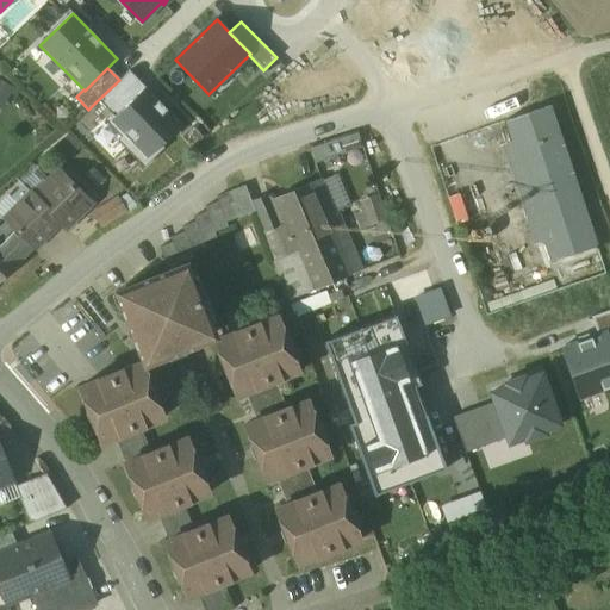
[(98,100),(111,113),(114,117),(144,87),(129,70),(119,80),(98,100)]
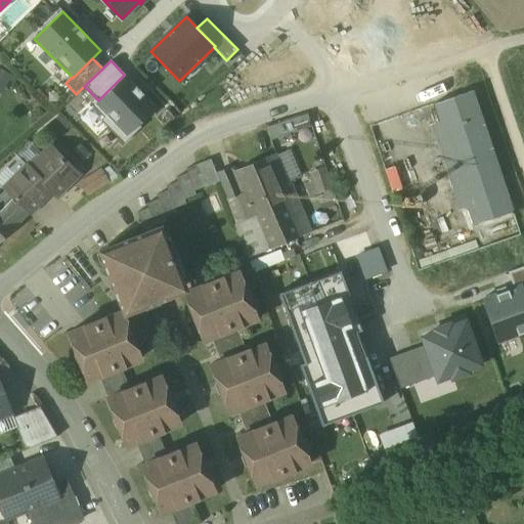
[(0,68),(0,88),(3,90),(9,72),(0,68)]
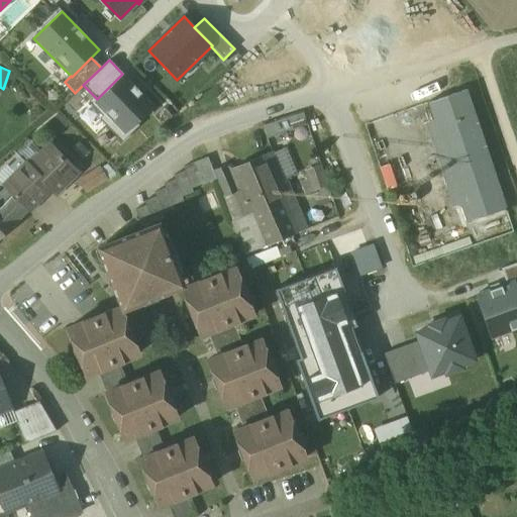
[(97,99),(94,96),(88,102),(101,116),(99,119),(121,142),(139,125),(136,122),(153,106),(122,74),(97,99)]
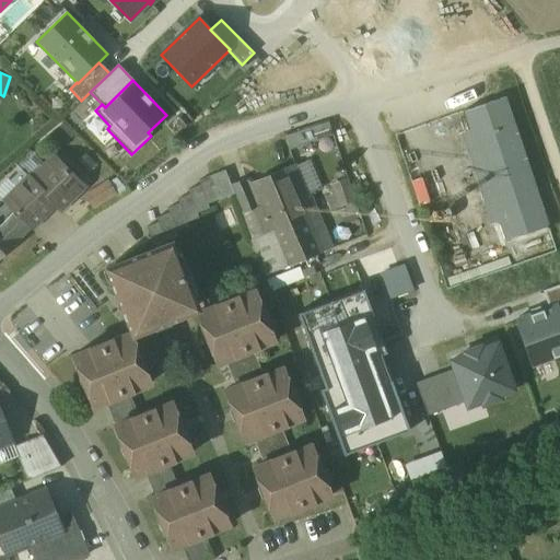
[(547,224),(505,97),(463,112),(505,240),(547,224)]
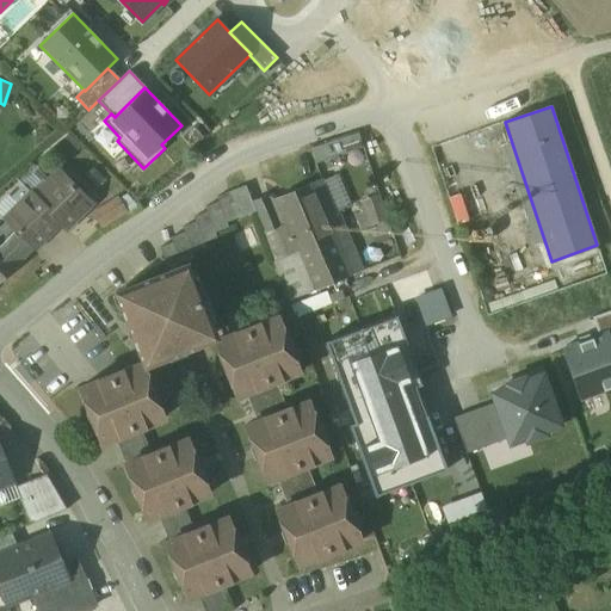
[(316,160),(360,152),(357,134),(313,143),(316,160)]
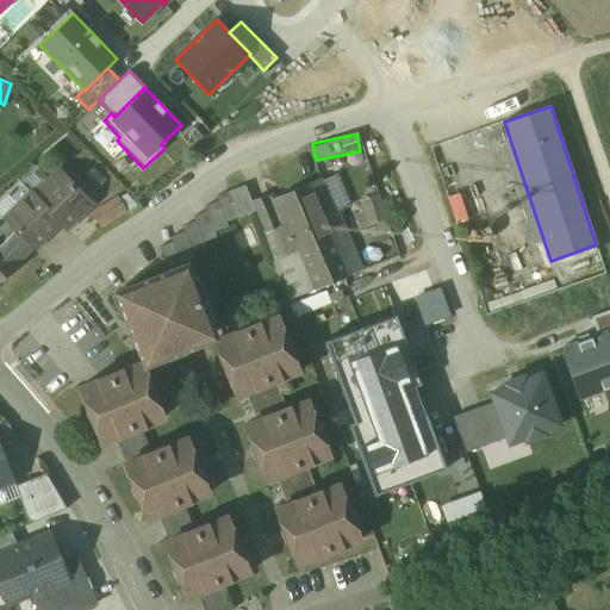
[(57,174),(35,195),(61,222),(67,216),(73,222),(92,204),(64,176),(62,179),(57,174)]
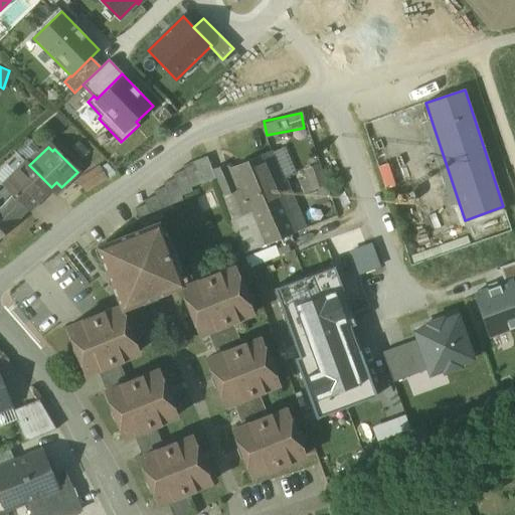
[(273,154),(234,169),(250,213),(230,220),(242,251),(296,231),(283,198),(288,196),(273,154)]
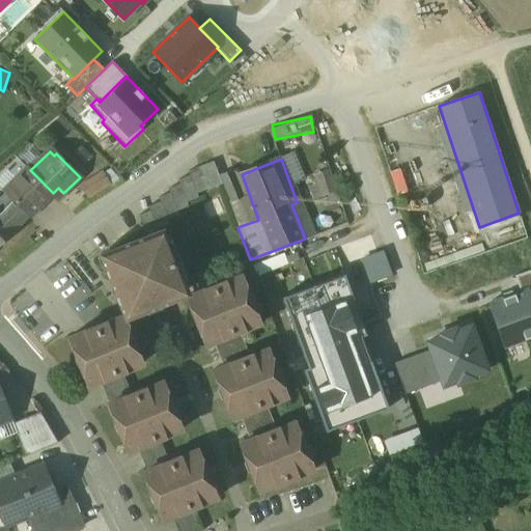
[(30,170),(21,162),(10,172),(17,178),(4,190),(30,216),(53,193),(30,170)]
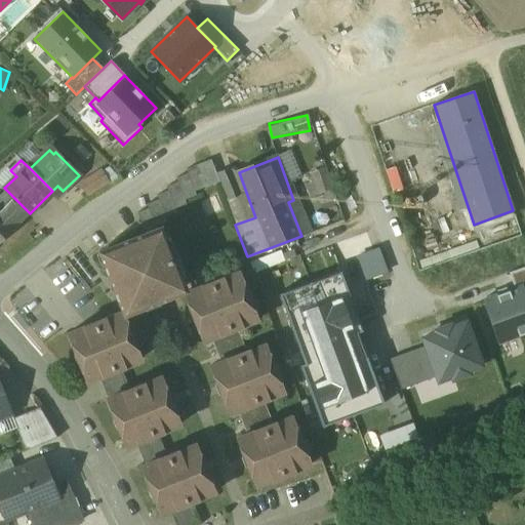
[(206,187),(199,167),(188,171),(189,175),(195,191),(206,187)]
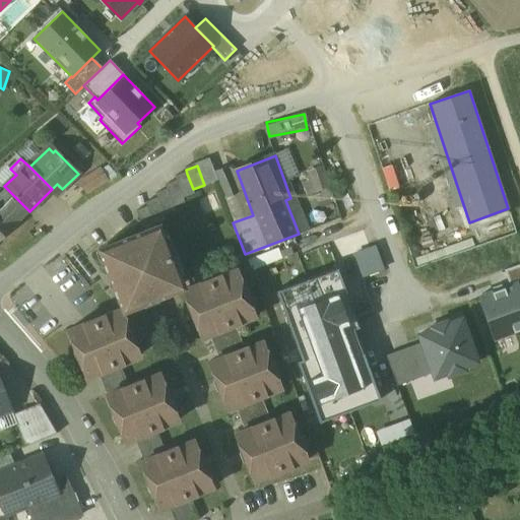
[(100,170),(77,184),(86,193),(107,181),(100,170)]
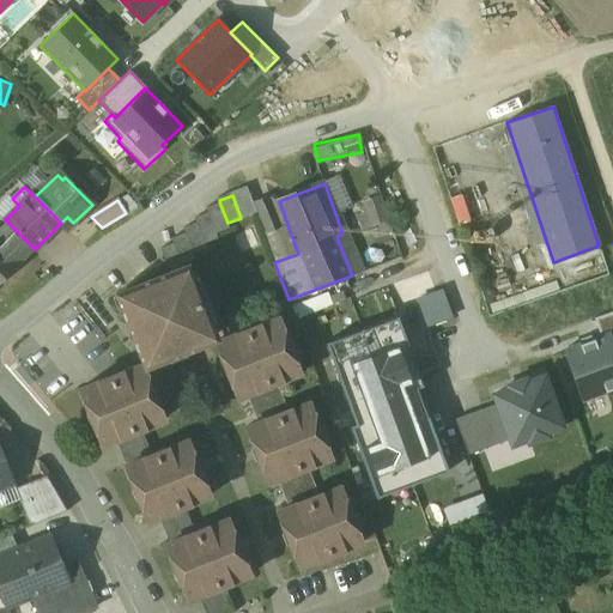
[(220,205),(207,210),(210,216),(217,234),(230,229),(228,223),(220,205)]
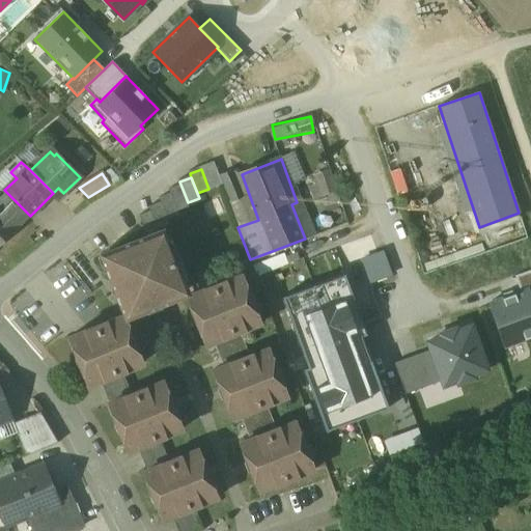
[(182,187),(170,191),(170,194),(177,211),(189,206),(188,202),(182,187)]
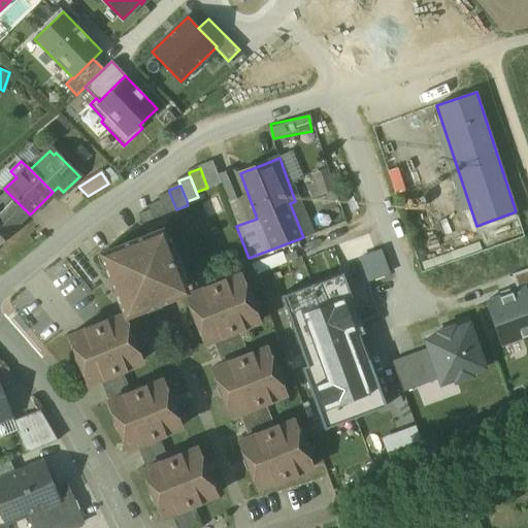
[(30,215),(4,189),(3,190),(6,193),(0,199),(0,213),(14,228),(15,229),(30,215)]
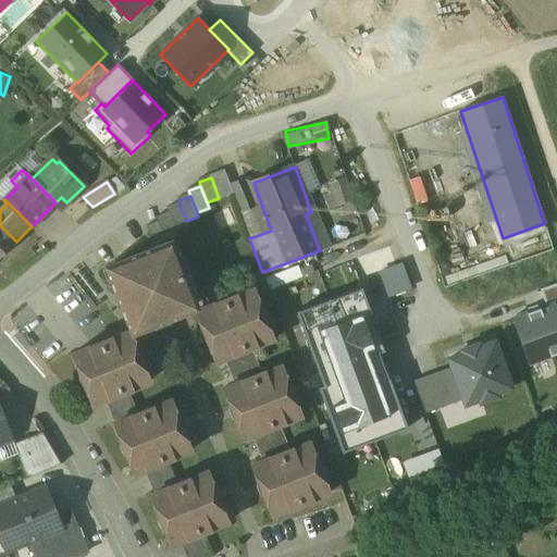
[(178,203),(166,208),(169,212),(175,230),(187,225),(186,221),(178,203)]
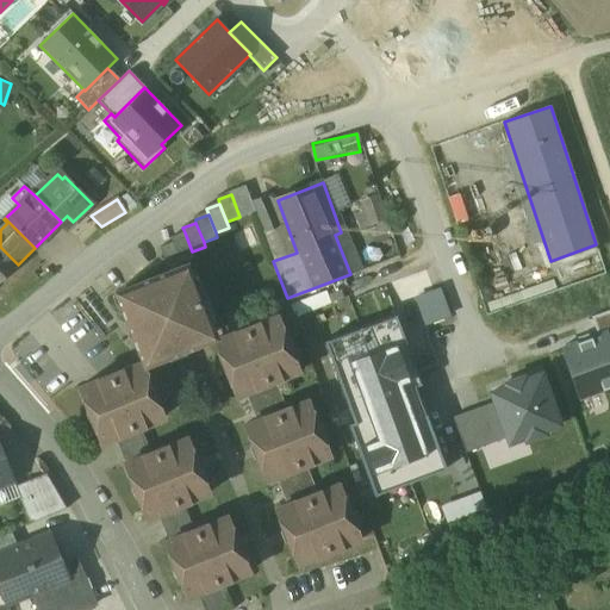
[(185,232),(172,237),(174,243),(181,262),(194,257),(192,251),(185,232)]
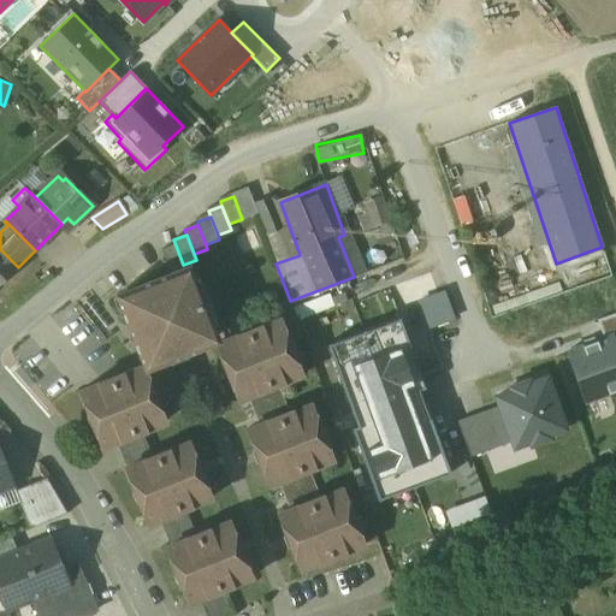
[(176,246),(163,250),(172,276),(185,270),(183,265),(176,246)]
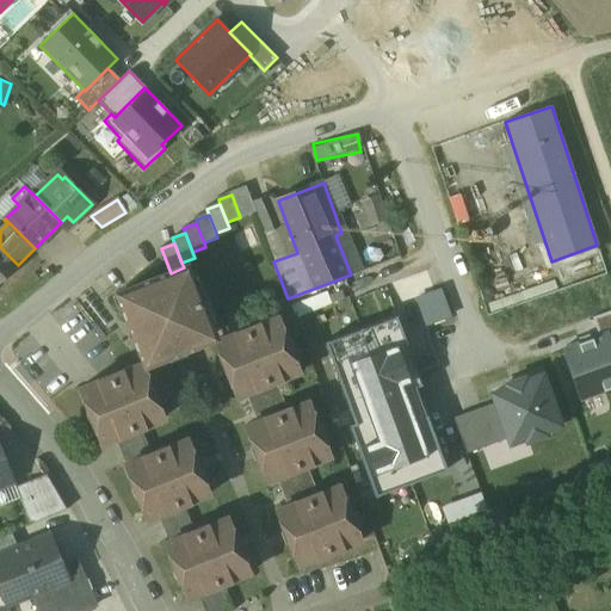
[(0,247),(0,281),(17,264),(0,247)]
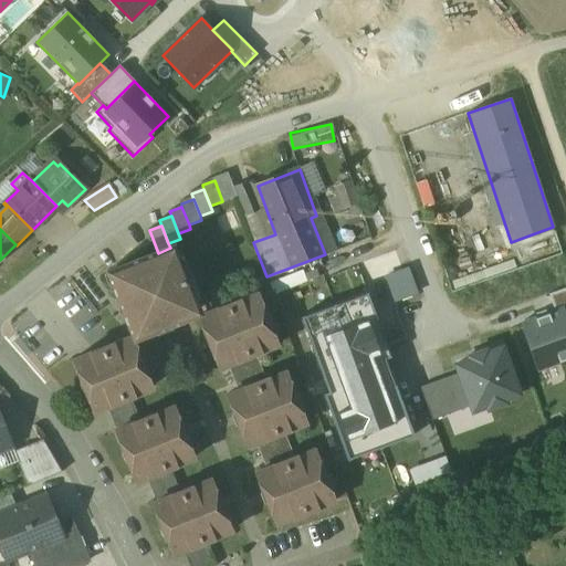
[(158,253),(111,272),(136,335),(197,311),(192,300),(199,297),(182,255),(176,259),(171,248),(158,253)]
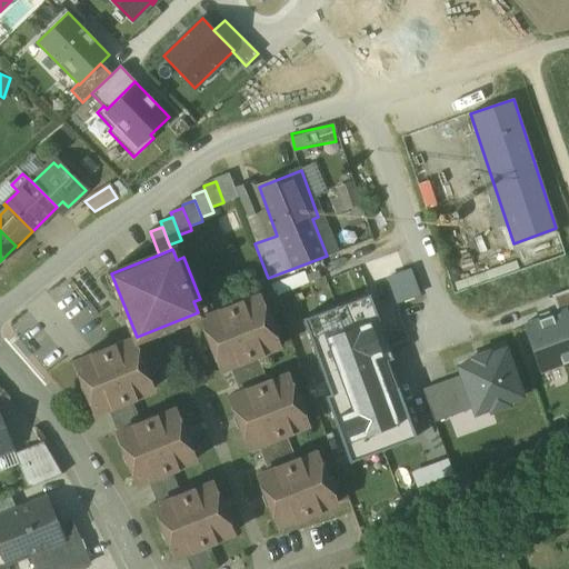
[(387,287),(302,318),(330,395),(325,397),(349,462),(415,438),(391,373),(397,371),(388,348),(407,341),(387,287)]
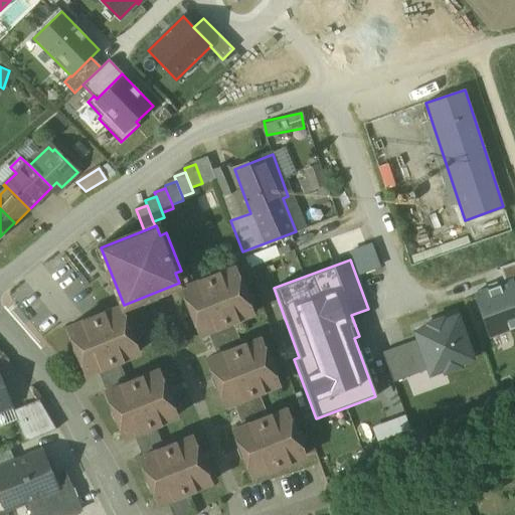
[(512,281),(514,290),(514,262),(499,269),(504,284),(512,281)]
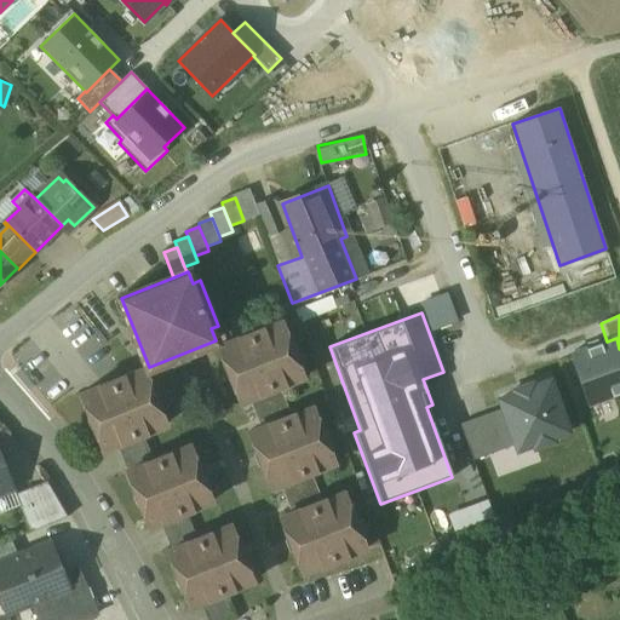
[(282,321),(219,345),(241,401),(250,397),(280,386),(304,377),(282,321)]
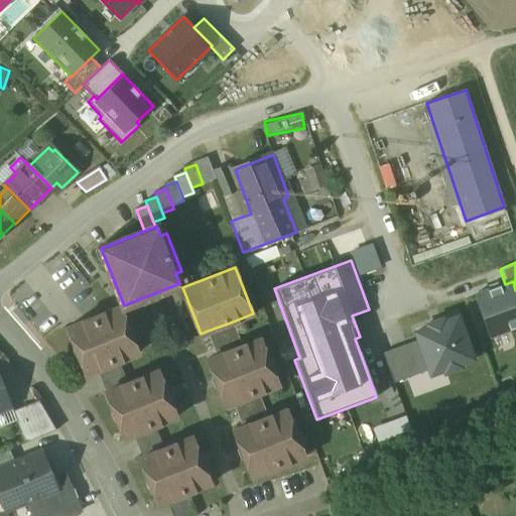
[(515,290),(513,281),(505,284),(475,295),(490,338),(515,328),(515,290)]
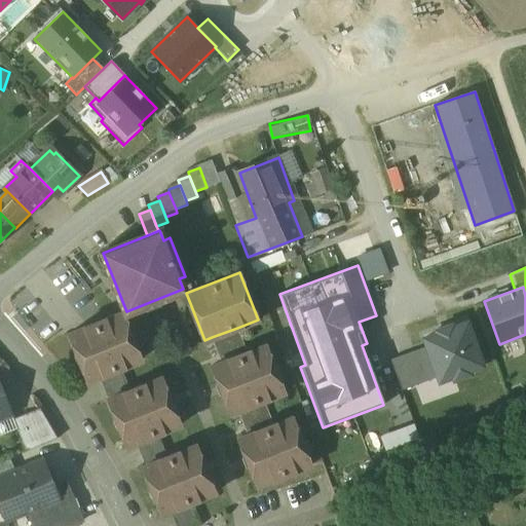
[(122,313),(69,334),(87,380),(100,376),(121,367),(141,360),(122,313)]
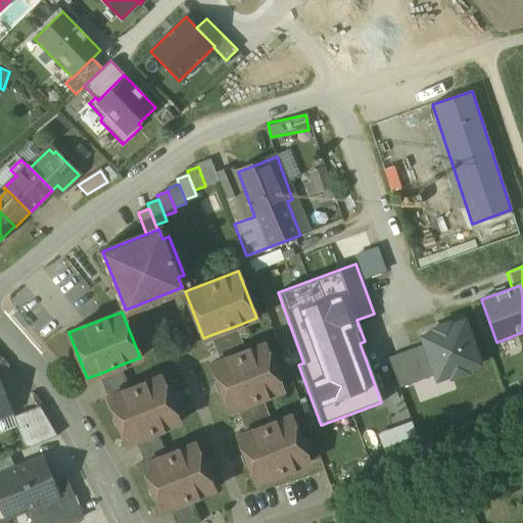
[(436,379),(450,374),(452,378),(466,372),(465,369),(478,364),(463,322),(449,327),(448,324),(433,329),(434,332),(421,337),(424,344),(435,375),(436,379)]
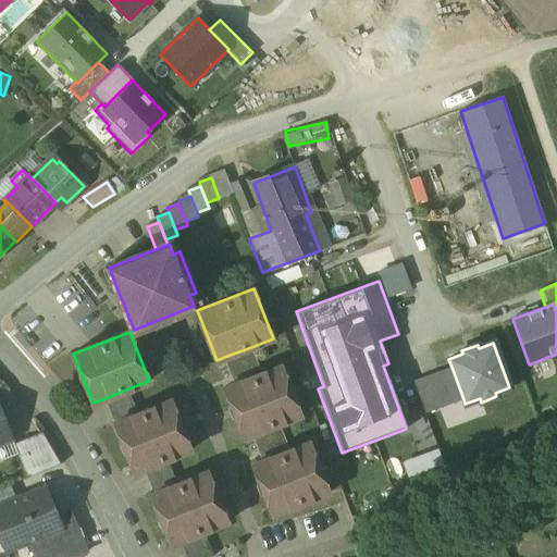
[(251,347),(224,357),(235,383),(262,372),(251,347)]
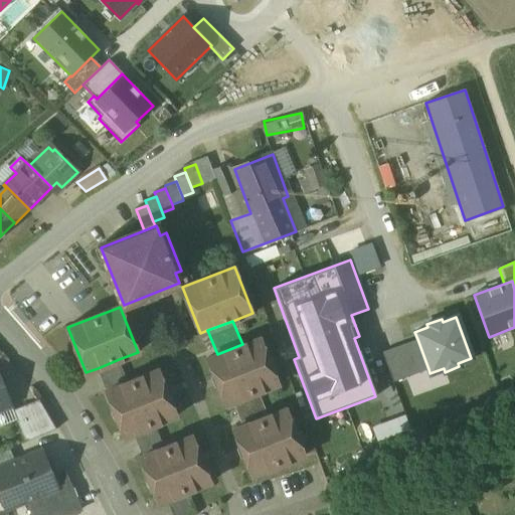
[(217,354),(208,358),(226,404),(233,401),(259,391),(279,383),(261,337),(242,344),(217,354)]
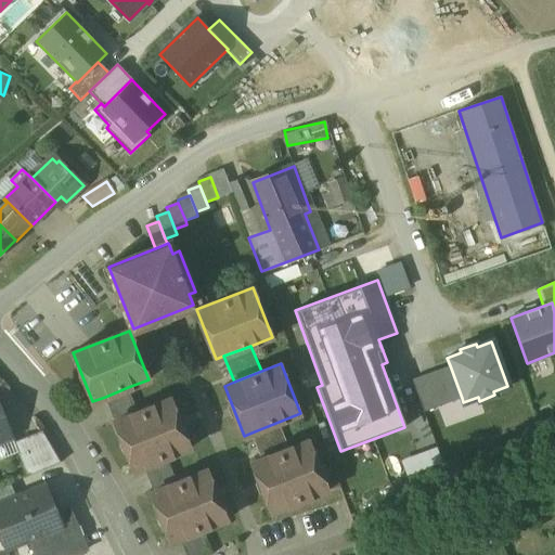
[(462,398),(450,365),(411,379),(423,412),(462,398)]
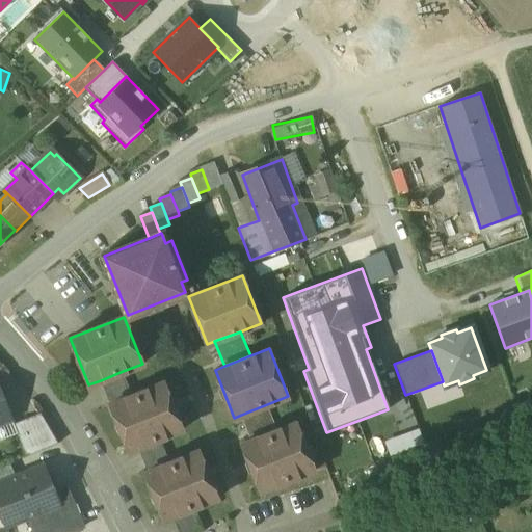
[(123,371),(101,380),(110,403),(132,395),(123,371)]
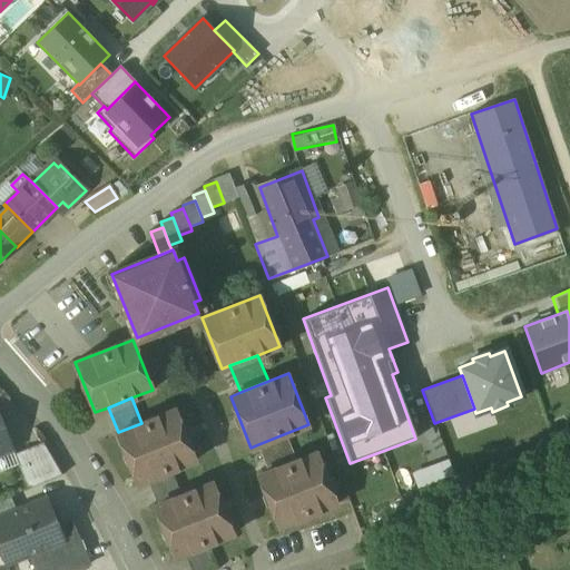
[(141,423),(118,432),(138,483),(149,480),(172,471),(196,461),(176,410),(141,423)]
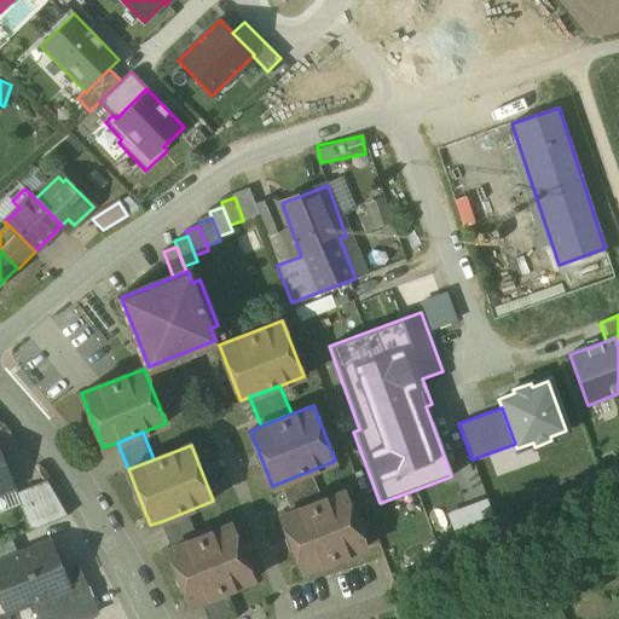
[(0,455),(0,492),(13,487),(0,455)]
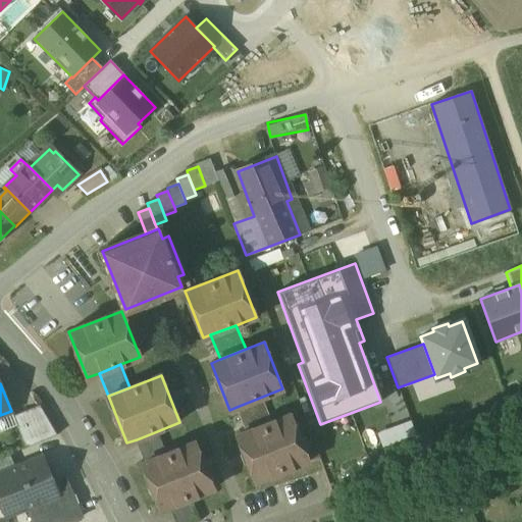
[(262,397),(237,407),(246,429),(271,420),(262,397)]
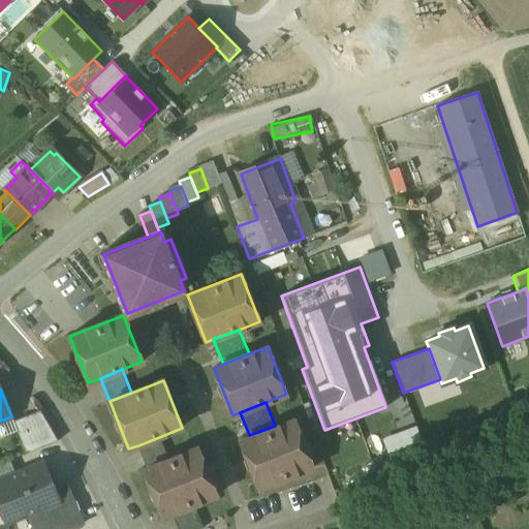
[(40,411),(12,422),(26,455),(58,441),(40,411)]
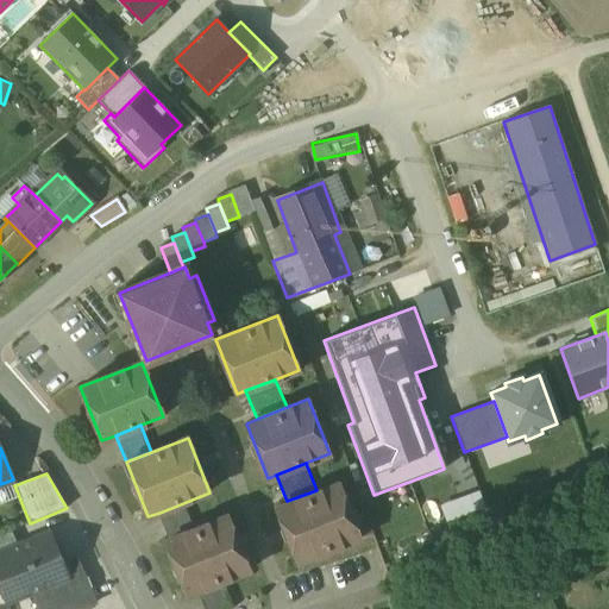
[(287,501),(276,506),(296,560),(359,538),(338,482),(316,490),(287,501)]
